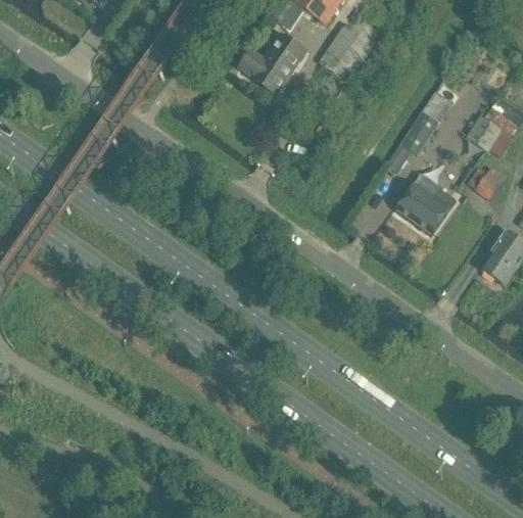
[(291,0),(325,24),(341,0),(291,0)]
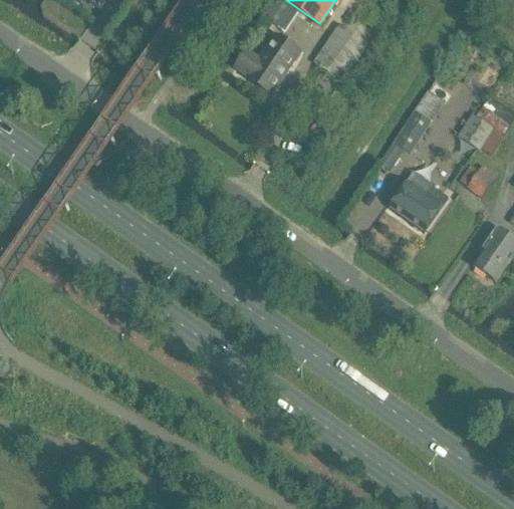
[(269,18),(282,26),(286,20),(289,22),(296,12),(279,1),(272,11),(273,11),(269,18)]
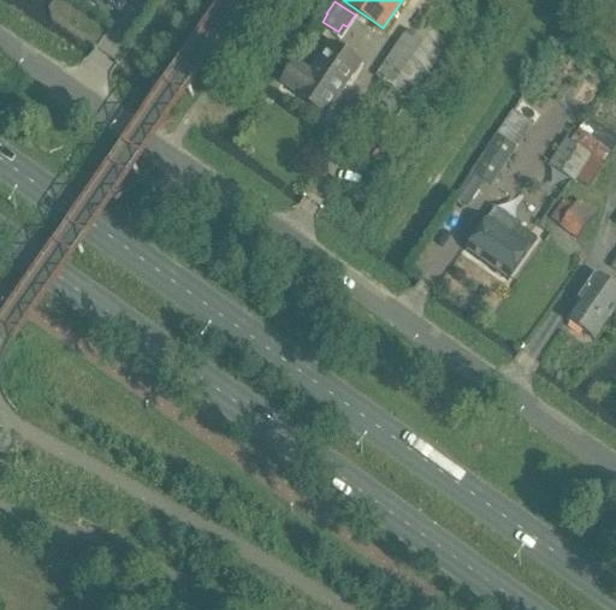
[(375,72),(408,95),(414,86),(439,49),(407,27),(383,63),(375,72)]
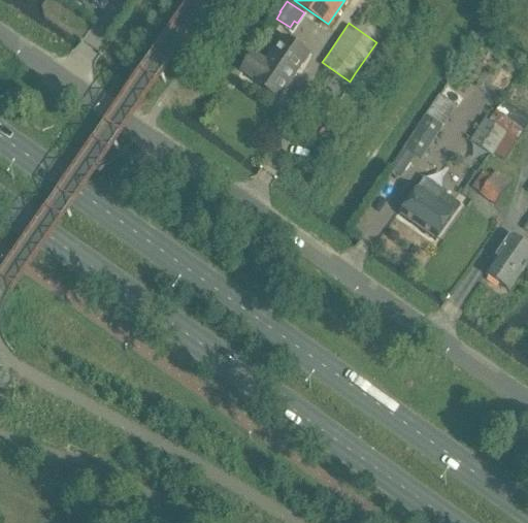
[(253,78),(278,96),(308,53),(283,35),(266,59),(255,52),(240,68),(254,77),(253,78)]
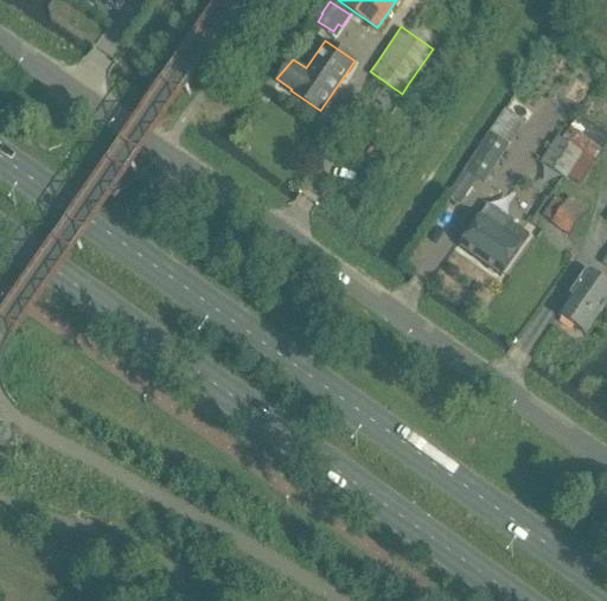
[(582,149),(568,173),(580,181),(595,157),(606,138),(606,132),(577,112),(562,136),(582,149)]
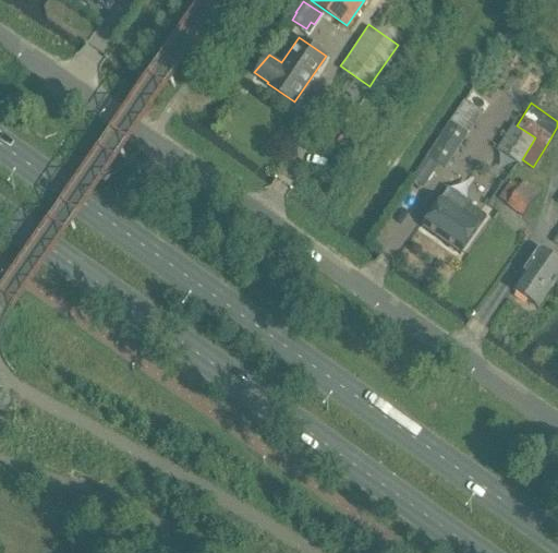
[(521,161),(522,159),(535,137),(517,125),(511,122),(496,147),(521,161)]
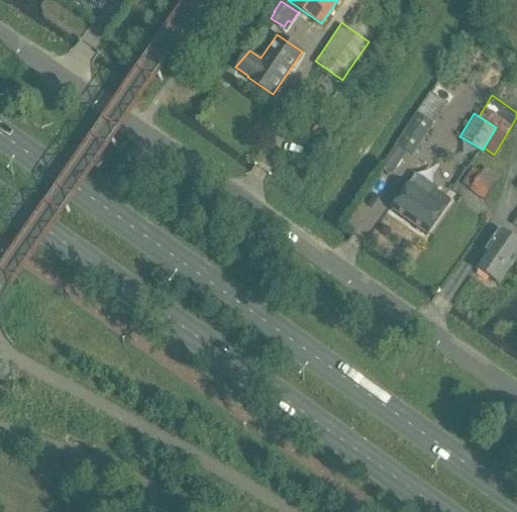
[(399,144),(409,151),(420,161),(436,138),(414,123),(399,144)]
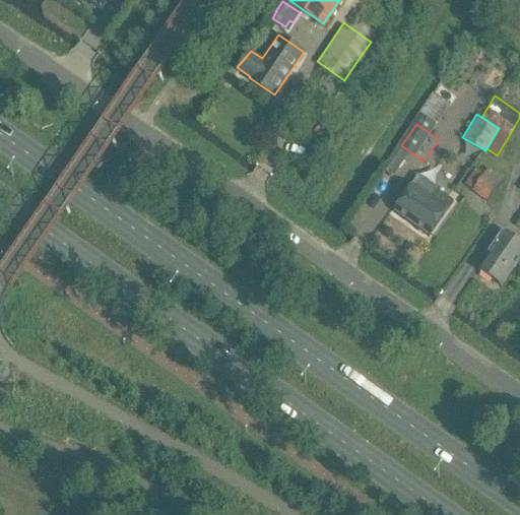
[(394,208),(415,223),(427,232),(451,197),(435,186),(430,193),(413,182),(394,208)]
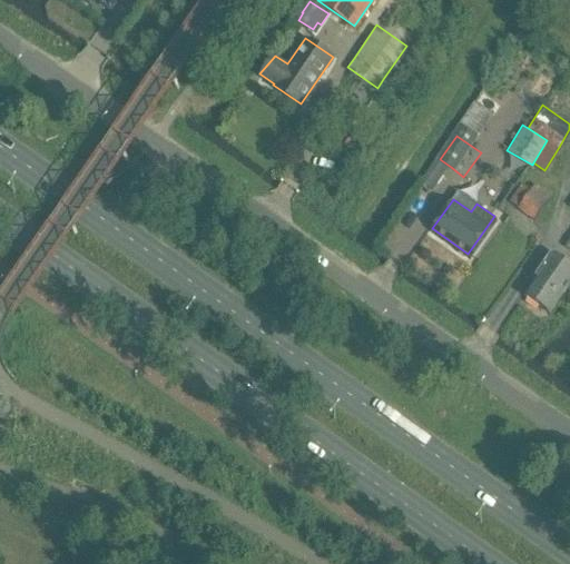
[(569,264),(552,251),(523,293),(553,313),(569,288),(569,264)]
